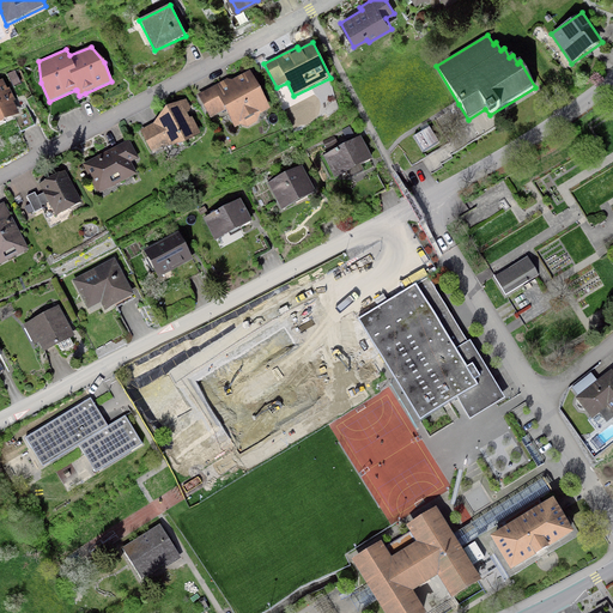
[(14,87),(22,84),(14,71),(8,74),(14,87)]
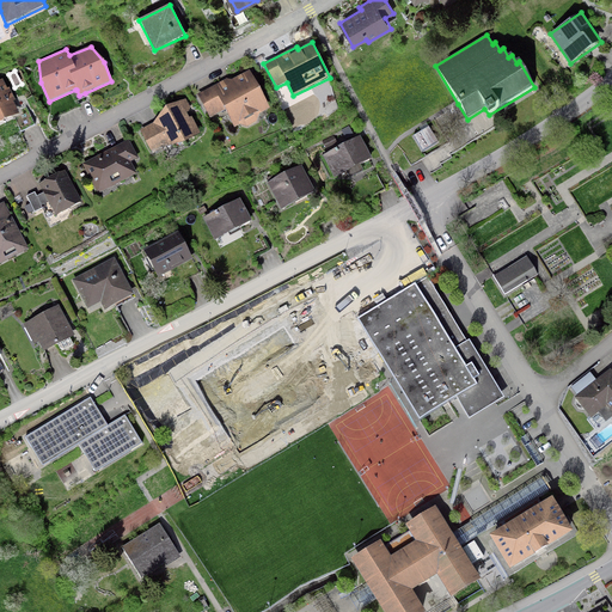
[(227,79),(197,95),(209,118),(225,110),(234,128),(240,124),(246,128),(257,122),(259,115),(270,109),(250,71),(232,80),(227,79)]
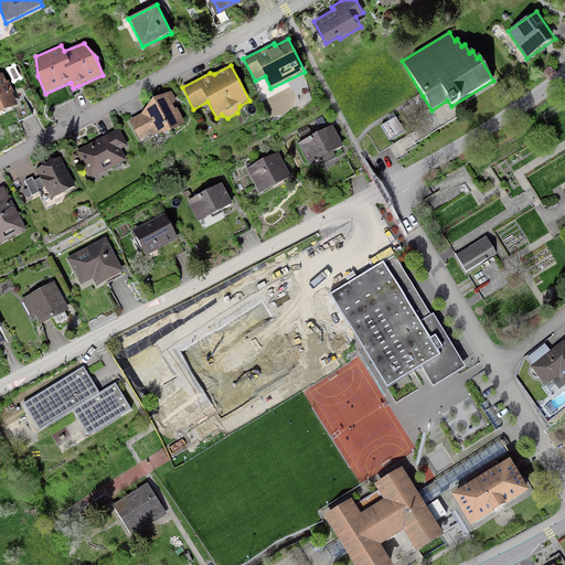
[(12,94),(14,93),(9,81),(7,82),(2,73),(0,74),(0,114),(18,106),(12,94)]
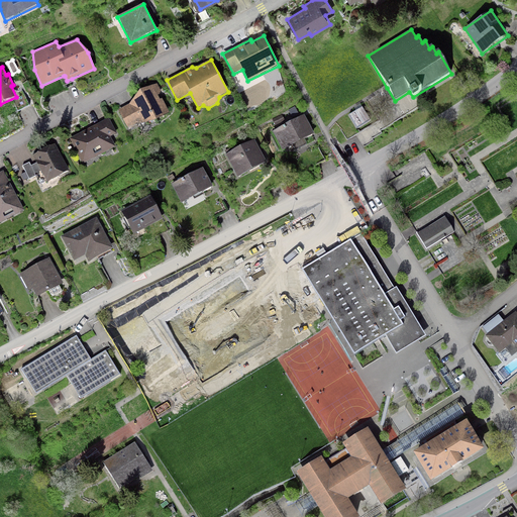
[(129,104),(118,110),(128,129),(140,124),(157,121),(169,113),(163,99),(160,100),(158,96),(160,95),(161,91),(158,84),(140,91),(129,104)]
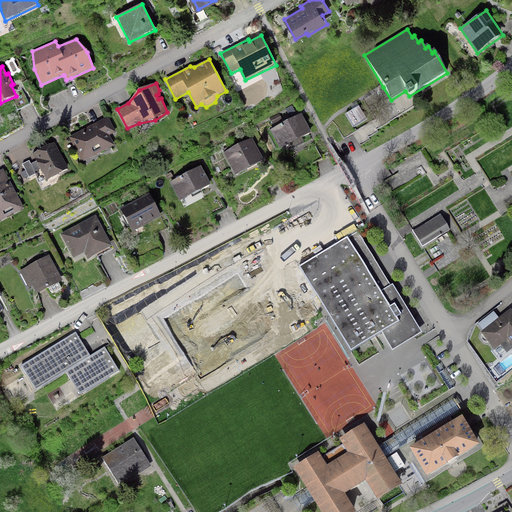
[(290,117),(296,114),(292,105),(285,109),(290,117)]
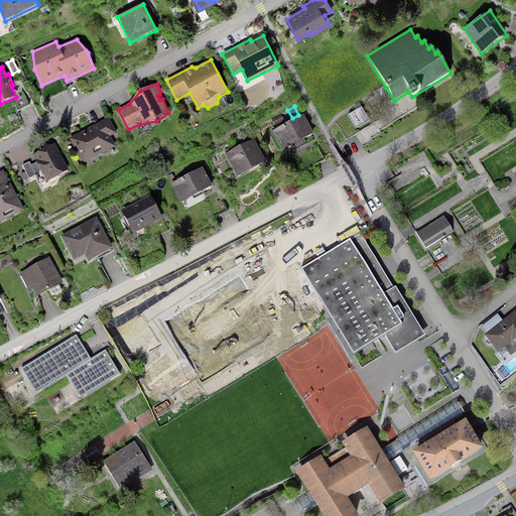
[(348,115),(356,129),(370,121),(362,108),(348,115)]
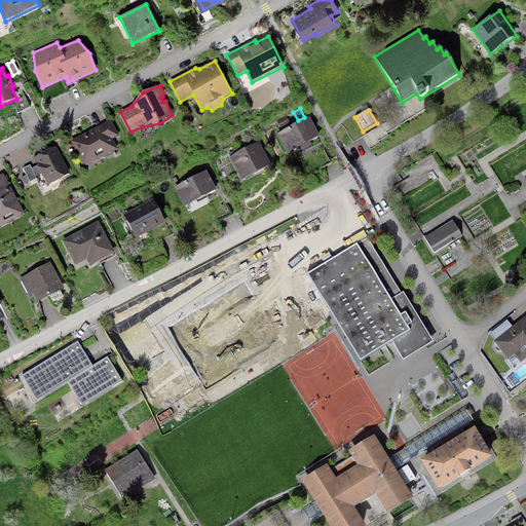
[(291,123),(287,116),(277,121),(280,127),(291,123)]
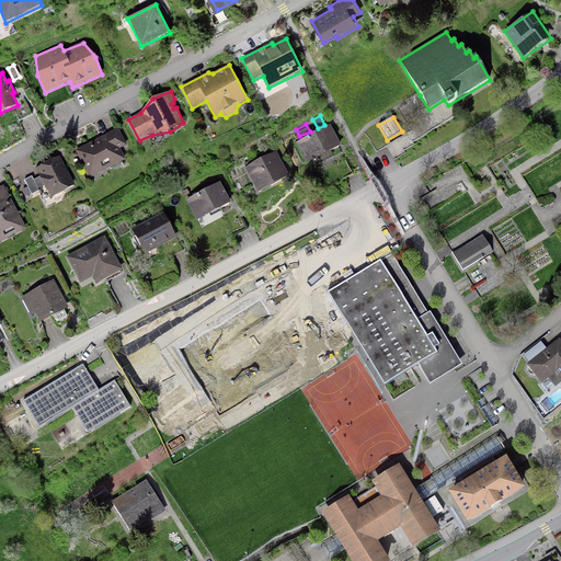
[(330,151),(341,146),(330,125),(296,142),(307,163),(318,158),(323,167),(332,162),(331,158),(333,157),(330,151)]
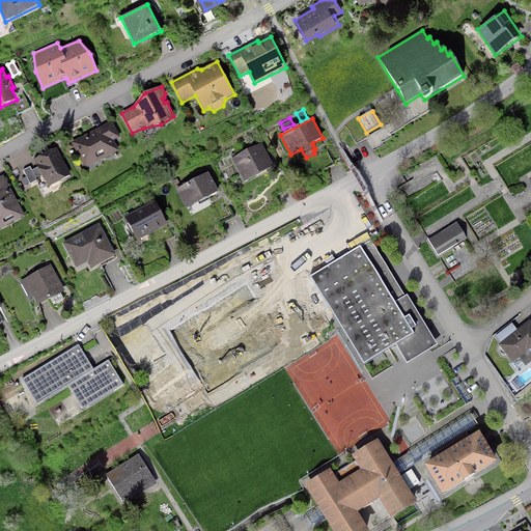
[(120,137),(112,121),(72,142),(85,169),(119,151),(113,141),(120,137)]
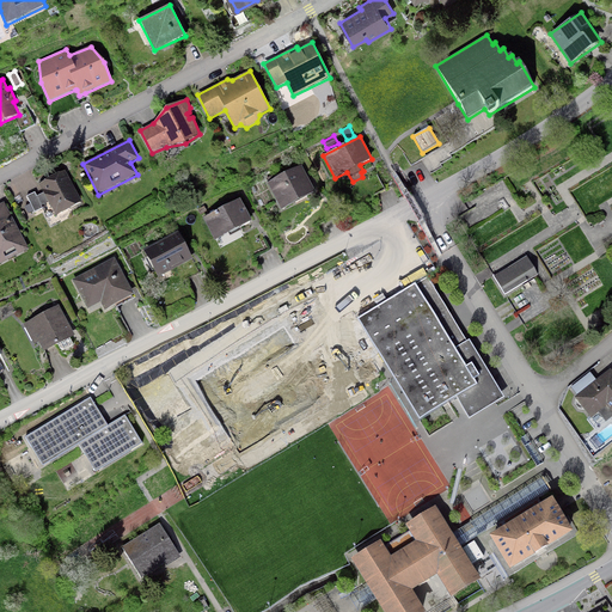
[(281,210),(316,193),(301,165),(275,179),(273,176),(267,179),(268,183),(267,183),(281,210)]
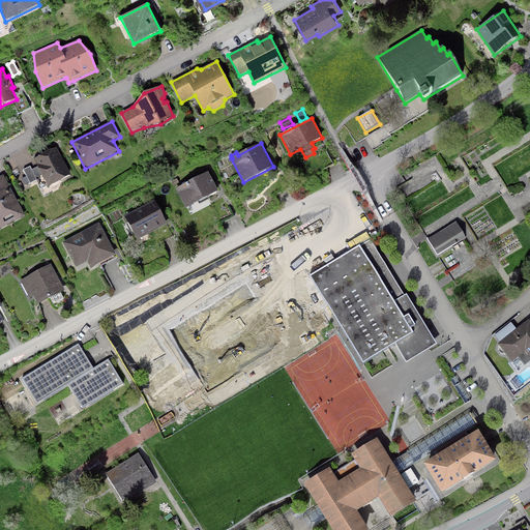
[(56,148),(34,159),(37,167),(48,185),(49,187),(70,176),(56,148)]
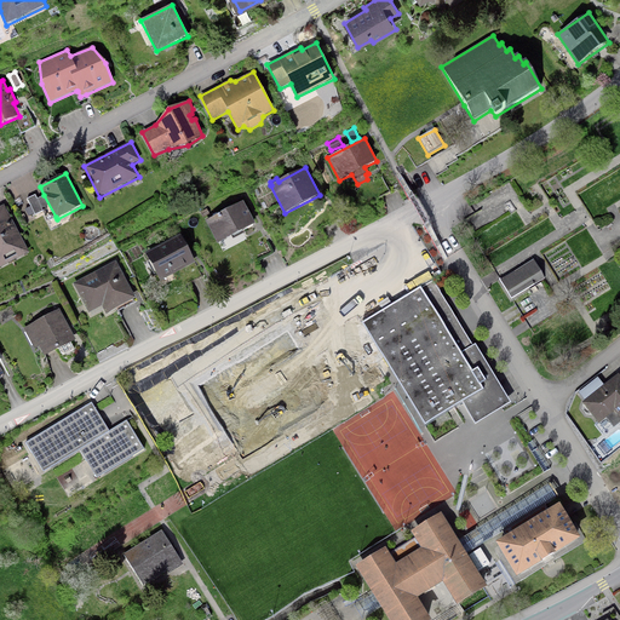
[(373,182),(380,197),(390,193),(383,177),(373,182)]
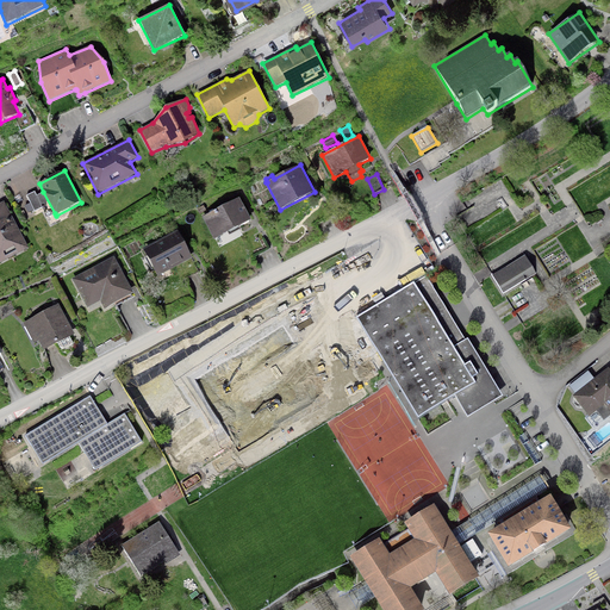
[(37,195),(35,191),(26,195),(30,204),(25,206),(29,213),(33,211),(35,212),(42,209),(47,218),(55,213),(43,192),(37,195)]
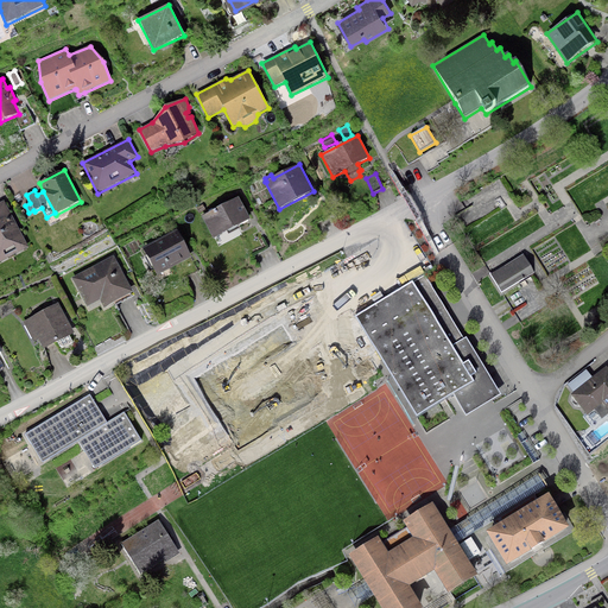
[(251,220),(239,198),(201,217),(213,240),(228,232),(230,239),(241,233),(238,227),(251,220)]
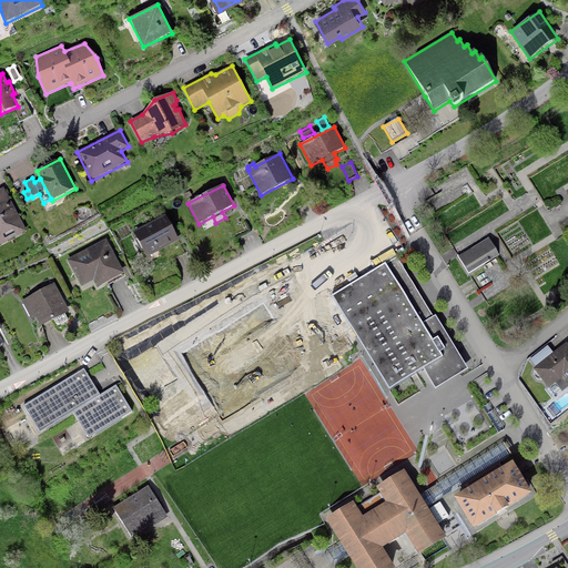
[(0,246),(28,232),(3,188),(0,189),(0,246)]
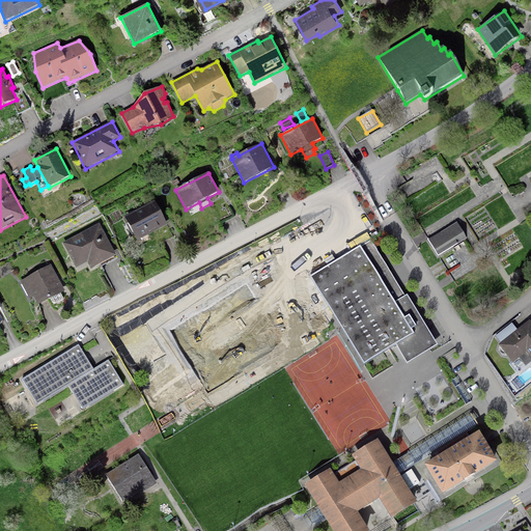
[(268,184),(274,196),(287,190),(281,177),(268,184)]
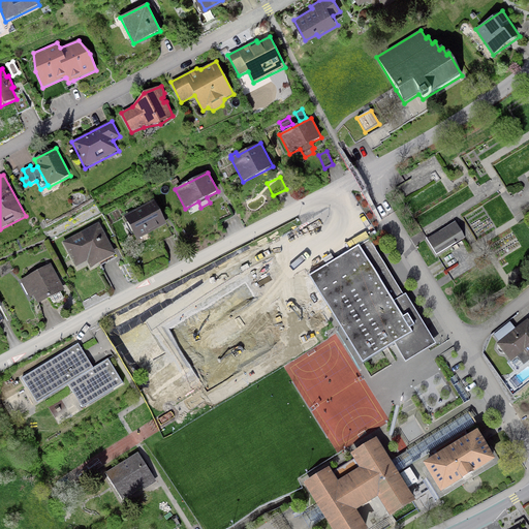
[(124,216),(136,240),(167,224),(154,199),(124,216)]
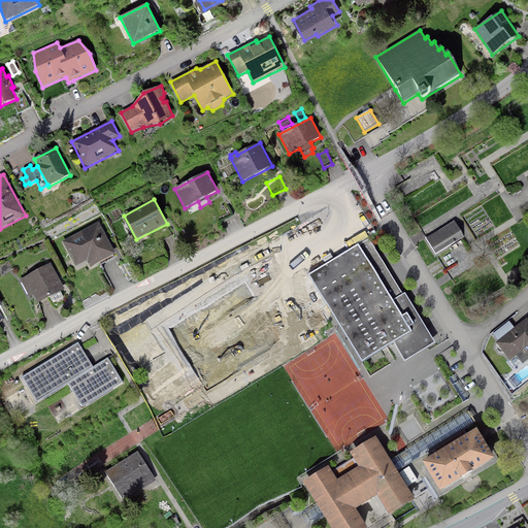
[(215,209),(221,222),(234,216),(228,203),(215,209)]
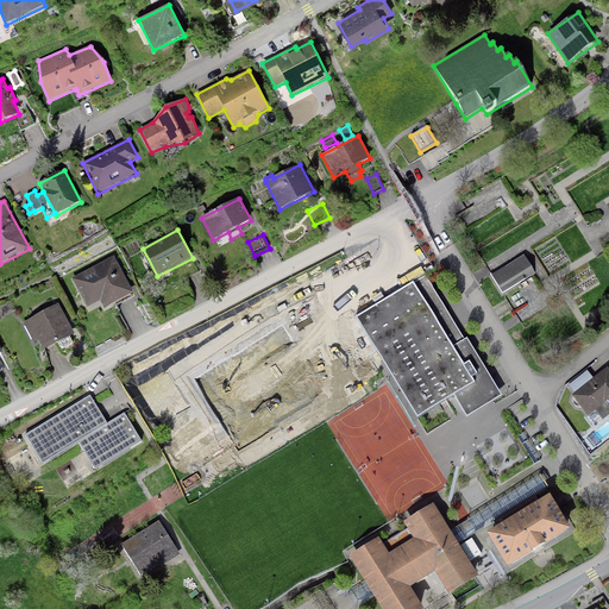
[(502,294),(535,274),(523,255),(491,275),(502,294)]
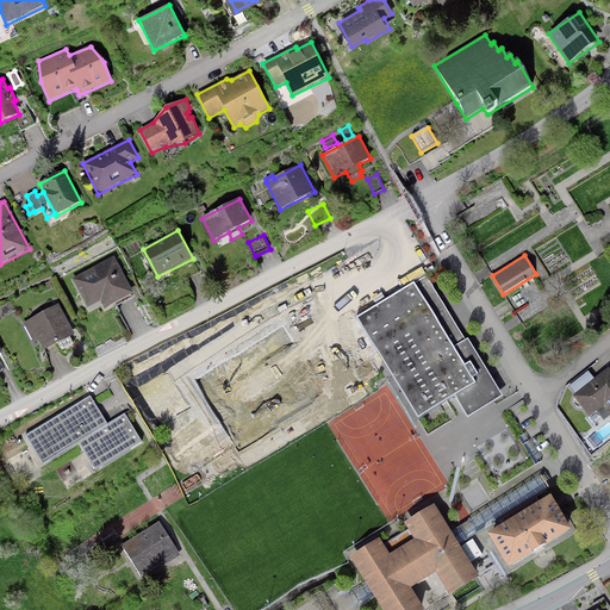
[(100,302),(105,310),(134,294),(114,257),(72,279),(87,309),(100,302)]
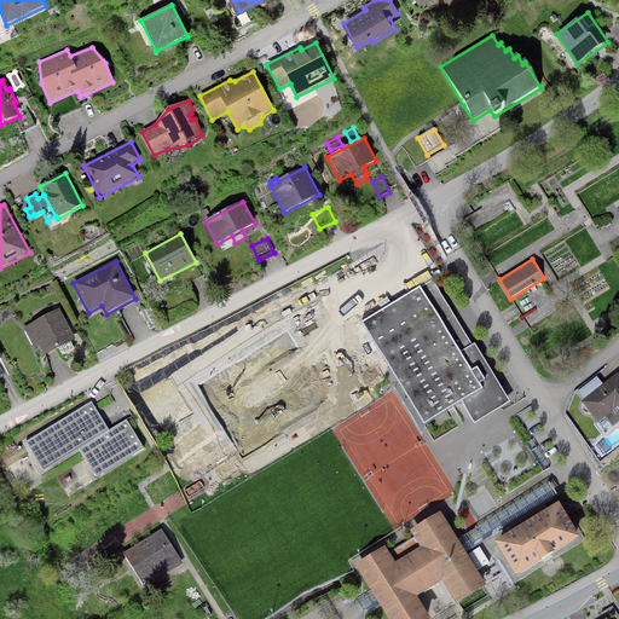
[(473,346),(433,279),(360,323),(424,427),(462,404),(474,426),(510,404),(475,343),(473,346)]
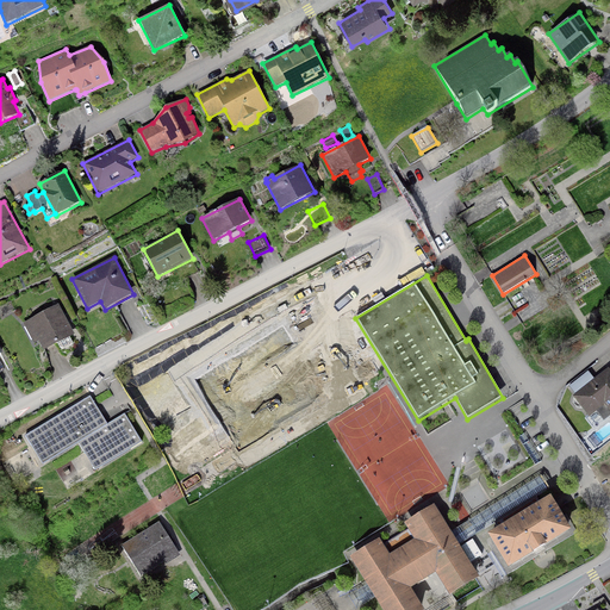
[(521,285),(524,288),(535,281),(533,278),(521,285)]
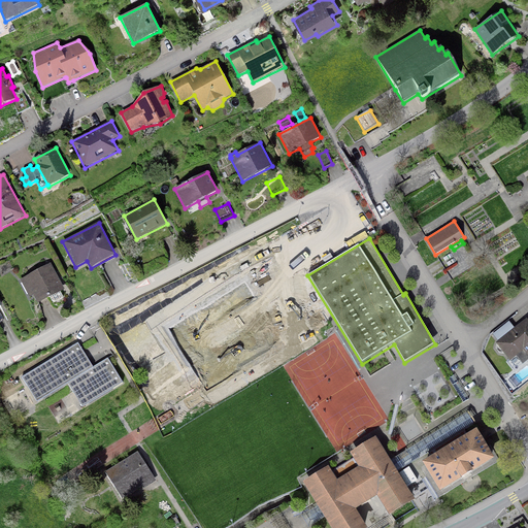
[(457,262),(454,258),(447,263),(450,266),(457,262)]
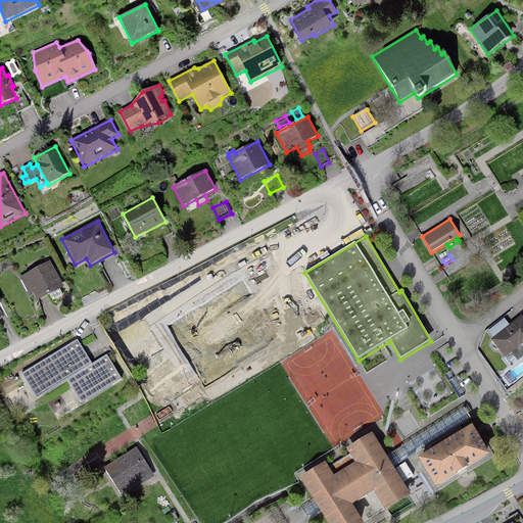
[(33,292),(38,301),(51,294),(53,299),(62,294),(60,289),(64,287),(50,260),(20,277),(30,294),(33,292)]
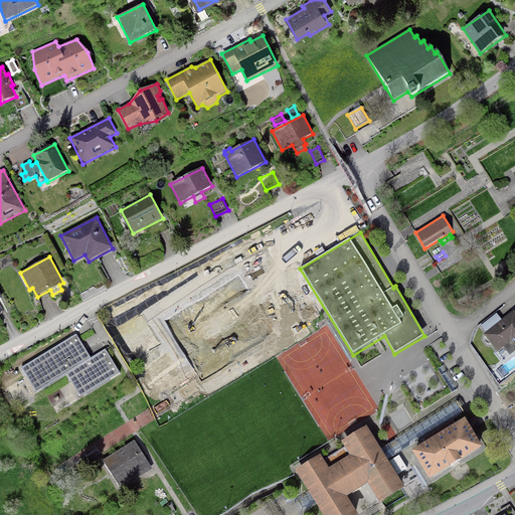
[(275,305),(282,318),(295,310),(288,297),(275,305)]
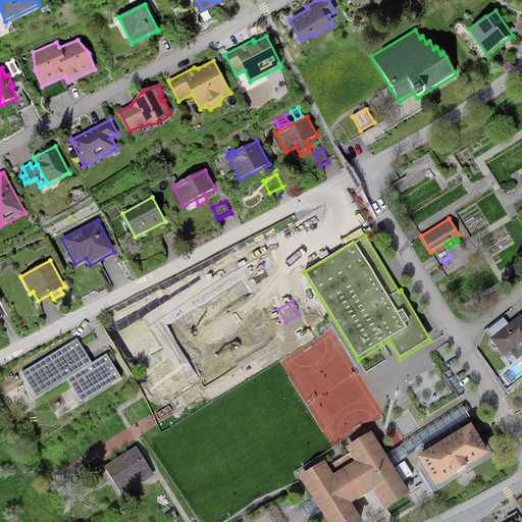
[(521,315),(521,314),(509,324),(504,318),(487,330),(492,337),(490,340),(504,358),(503,359),(508,366),(521,355),(521,315)]
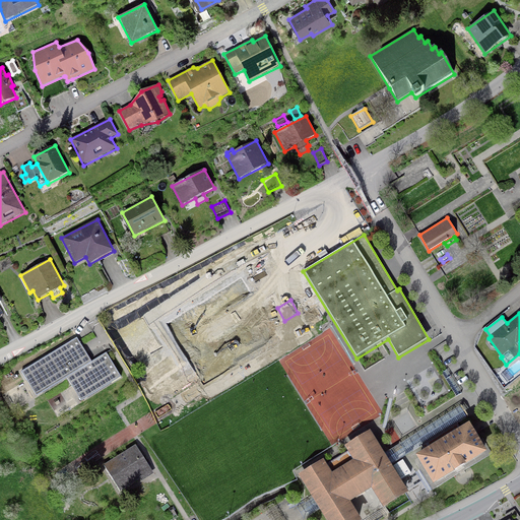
[(107,352),(91,362),(77,338),(21,371),(37,396),(67,378),(81,402),(122,378),(107,352)]
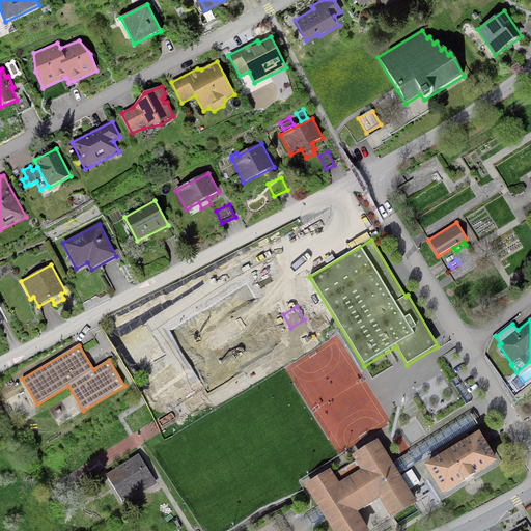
[(472,402),(456,376),(450,380),(466,406),(472,402)]
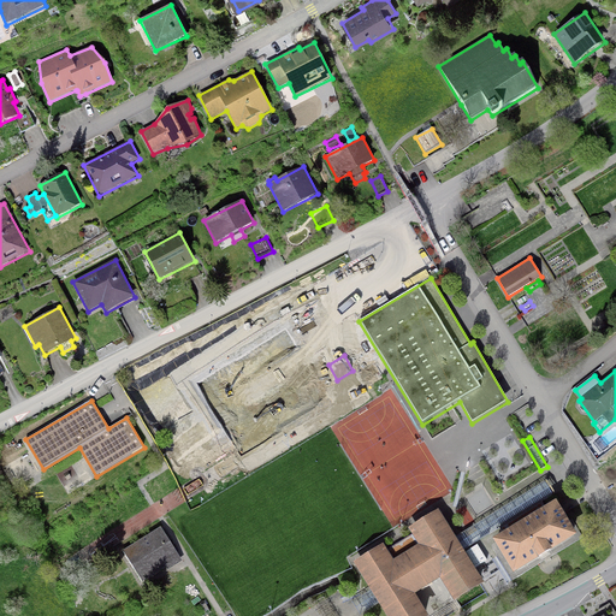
[(455,537),(463,551),(554,496),(544,481),(455,537)]
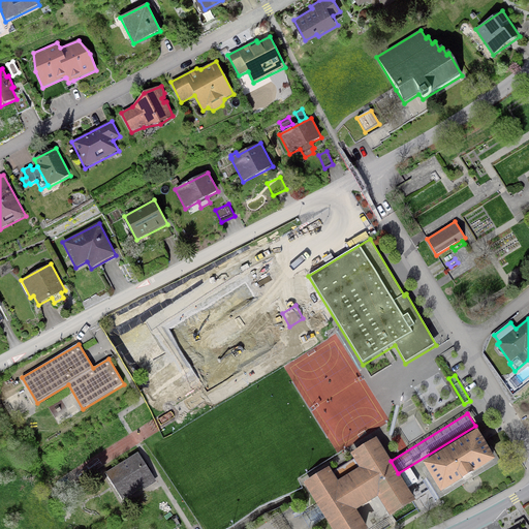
[(440,494),(495,461),(477,431),(423,464),(440,494)]
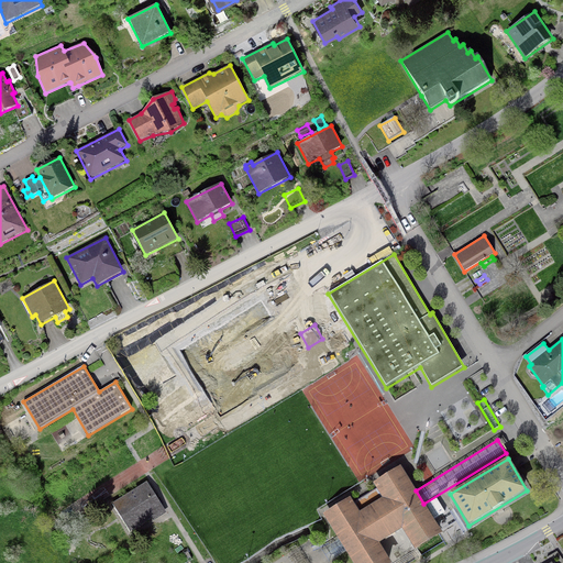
[(351,498),(322,516),(338,540),(322,550),(329,562),(345,552),(352,562),(389,562),(379,545),(392,538),(403,531),(415,552),(443,534),(423,504),(416,490),(401,466),(373,484),(376,489),(353,503),(351,498)]
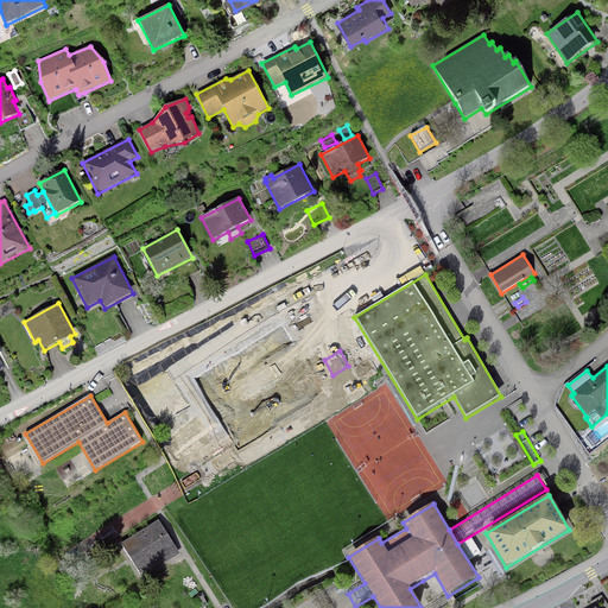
[(165,563),(179,555),(158,520),(120,544),(139,575),(163,559),(165,563)]
